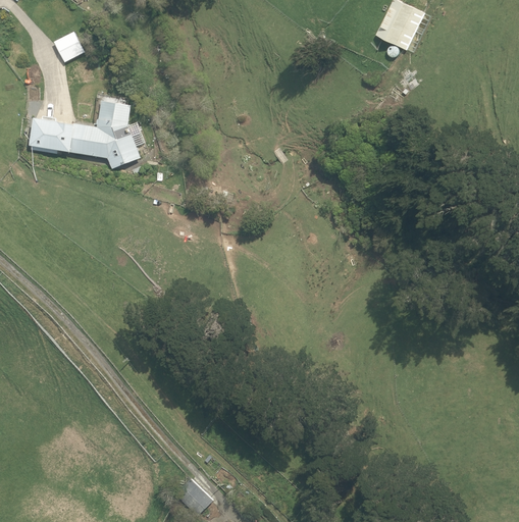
[(424,13),(397,0),(391,0),(374,35),(406,50),(424,13)]
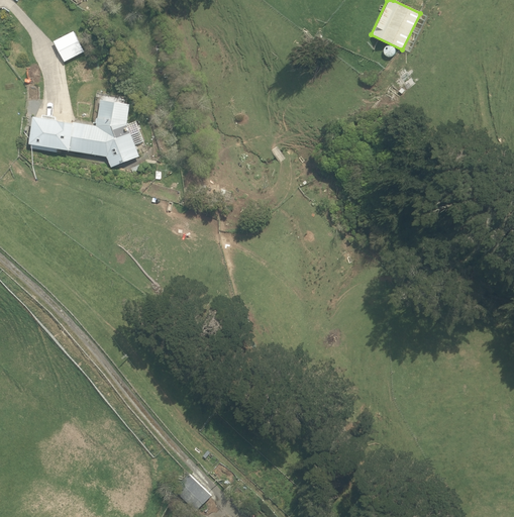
[(83,52),(73,30),(53,40),(63,62),(83,52)]
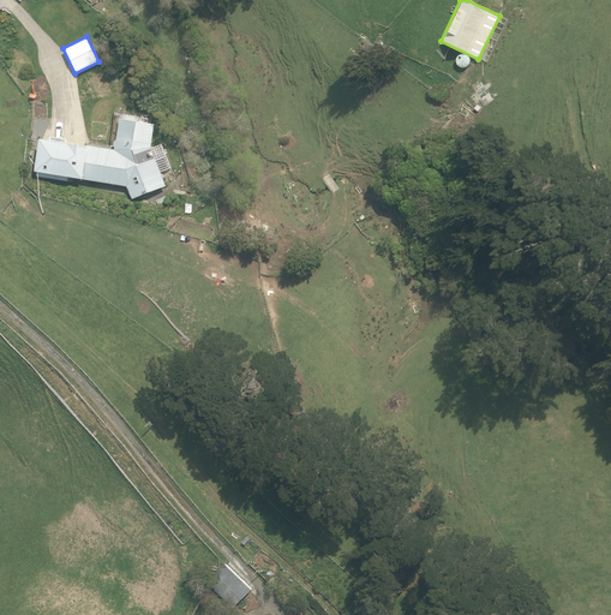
[(477,111),(462,100),(455,111),(469,120),(477,111)]
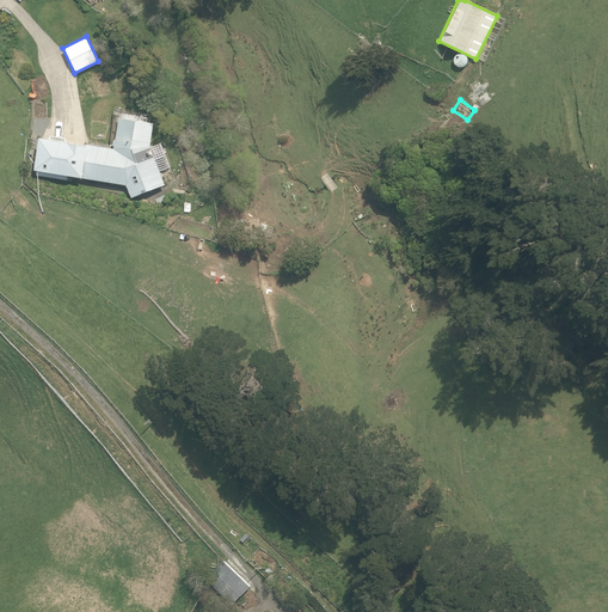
[(49,139),(41,138),(35,170),(37,170),(37,176),(66,181),(67,175),(81,177),(81,178),(124,185),(130,197),(164,185),(158,171),(167,167),(163,155),(154,159),(149,147),(153,123),(118,117),(114,140),(112,139),(111,146),(114,146),(112,148),(86,144),(86,145),(65,141),(66,138),(50,135),(49,139)]
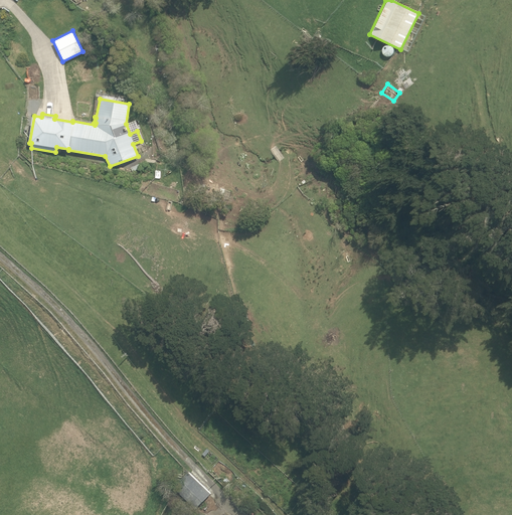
[(193,508),(209,493),(188,472),(172,487),(193,508)]
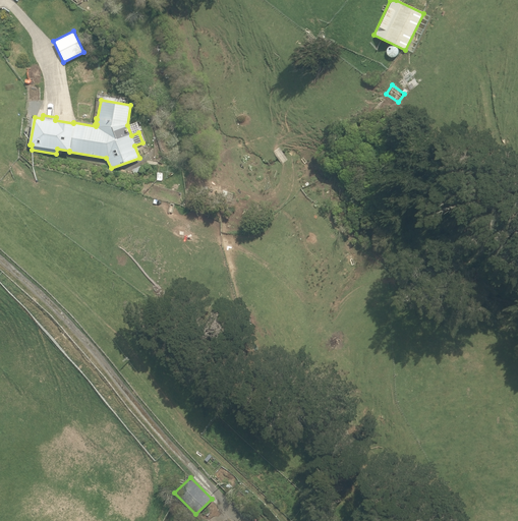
All buildings are outlined.
